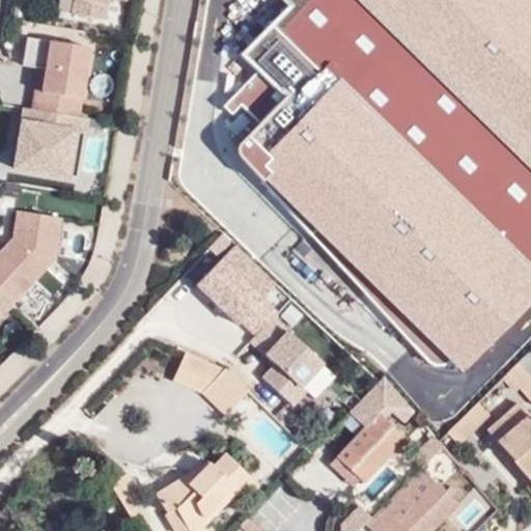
[(105,0),(66,0),(64,11),(103,19),(105,0)]
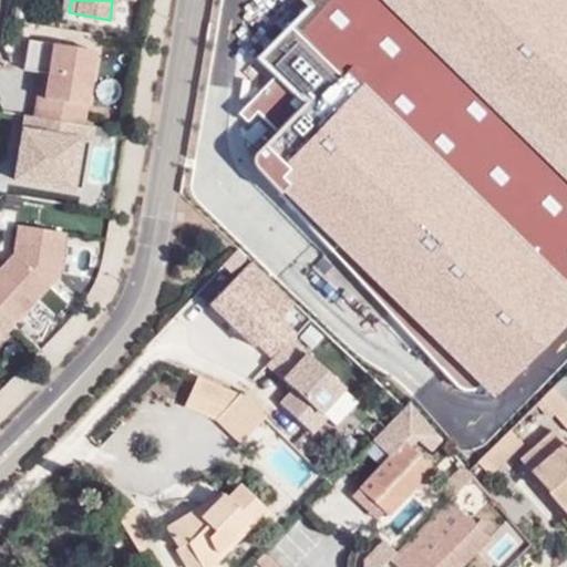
[(94,45),(49,38),(38,93),(84,101),(94,45)]
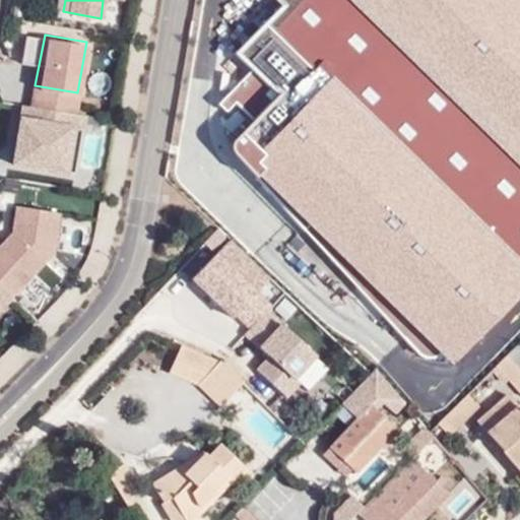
[(77,92),(35,85),(30,102),(77,111),(79,92),(77,92)]
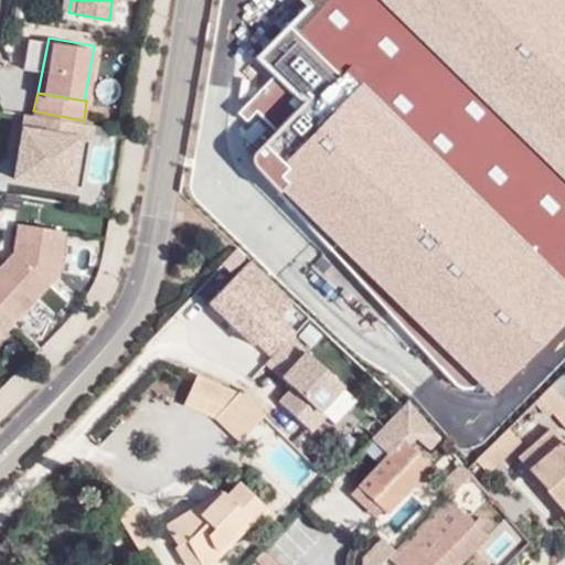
[(78,131),(22,121),(13,173),(70,184),(78,131)]
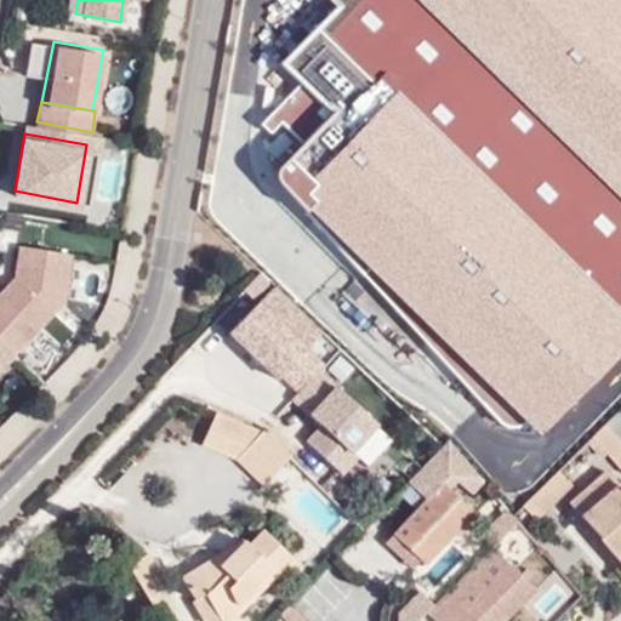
[(13,279),(0,291),(0,340),(13,354),(62,302),(70,252),(16,245),(13,279)]
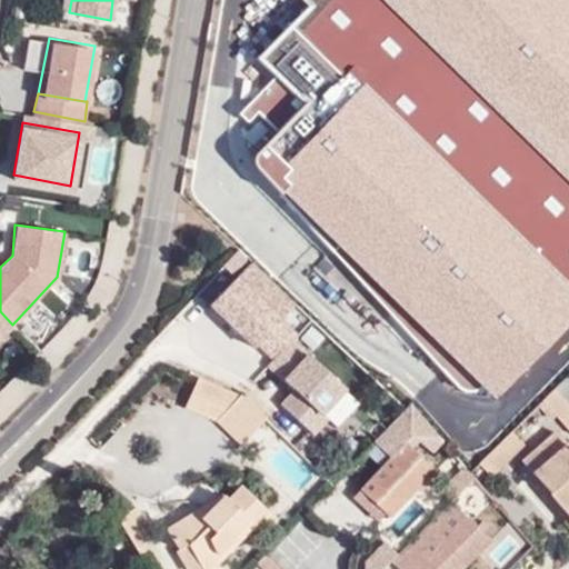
[(292,302),(250,262),(207,300),(252,343),(280,316),(292,302)]
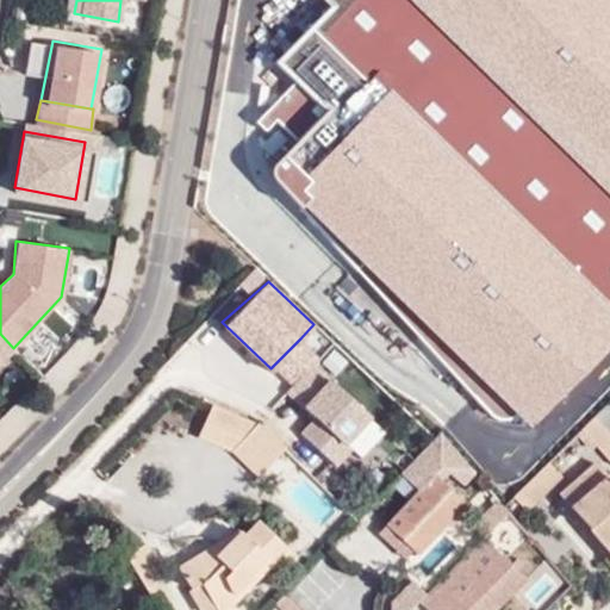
[(0,334),(0,362),(13,348),(0,334)]
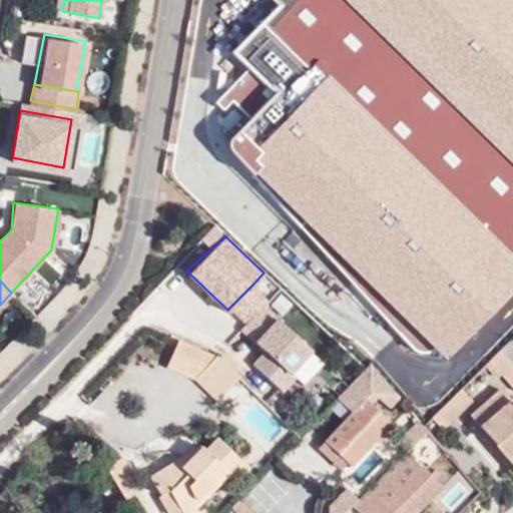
[(252,285),(227,310),(245,326),(264,307),(271,302),(252,285)]
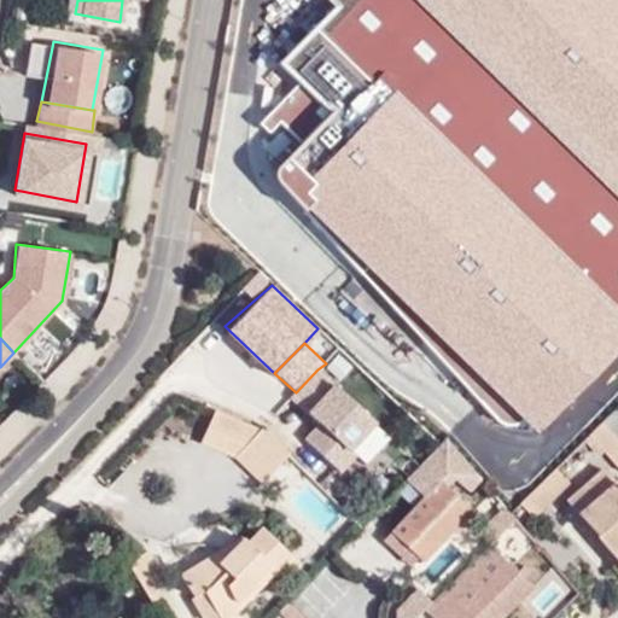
[(350,452),(375,424),(318,369),(296,392),(291,397),(320,425),(305,441),(340,472),(355,456),(350,452)]
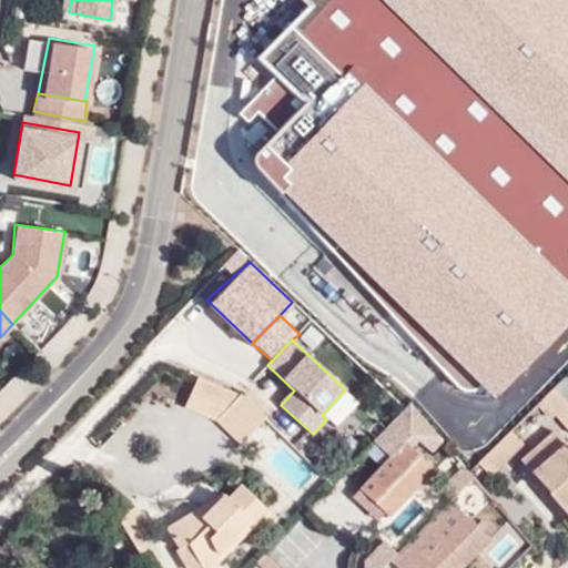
[(241,395),(240,395),(239,395),(198,377),(184,407),(216,422),(217,421),(241,395)]
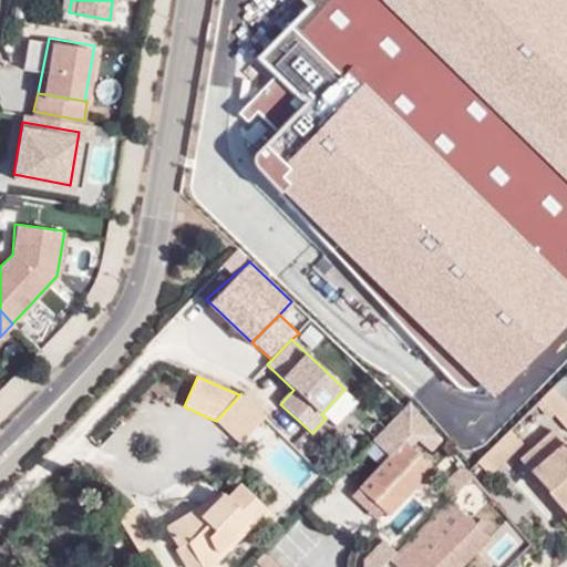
[(539,399),(566,431),(566,403),(552,387),(539,399)]
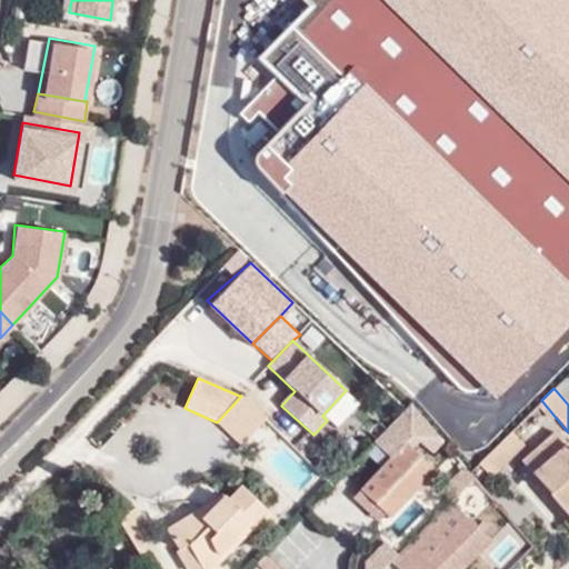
[(266,420),(241,396),(218,421),(242,443),(266,420)]
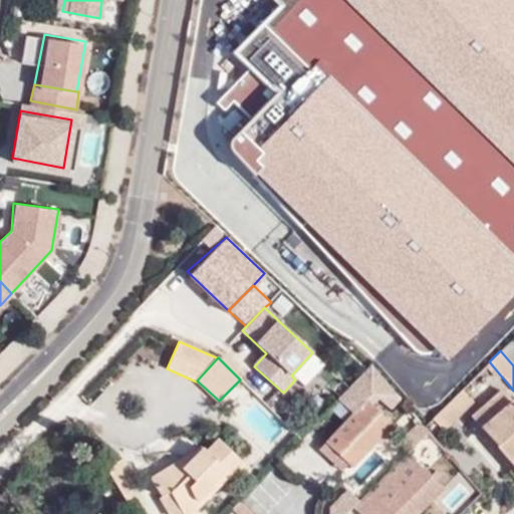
[(337,397),(353,413),(364,401),(379,415),(401,396),(369,364),(337,397)]
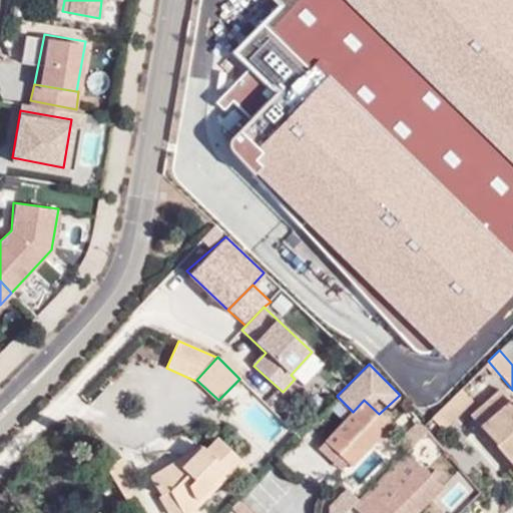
[(445,425),(470,400),(459,390),(434,415),(445,425)]
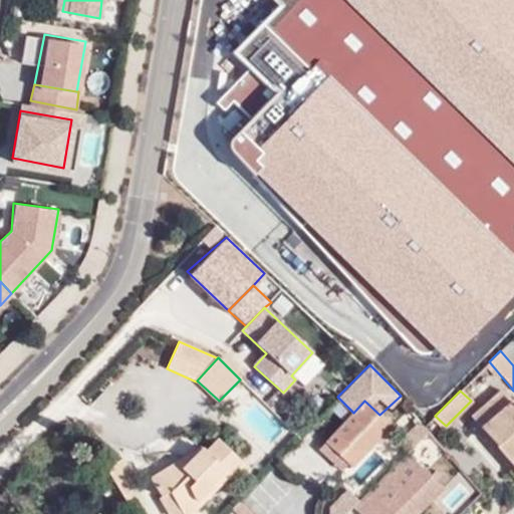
[(513,465),(513,405),(501,391),(471,417),(482,430),(513,465)]
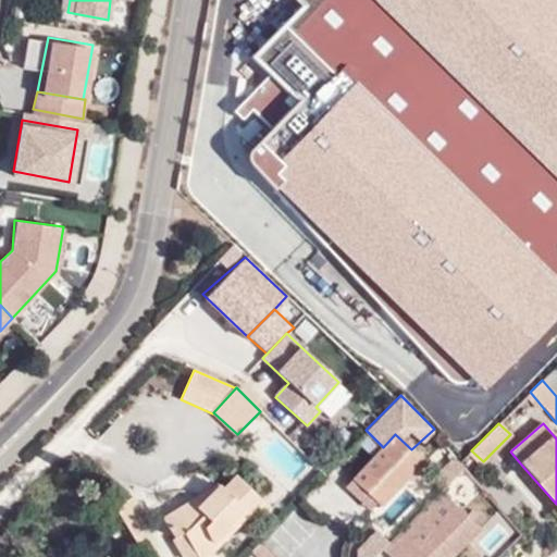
[(383,447),(355,477),(345,487),(364,506),(372,498),(380,507),(408,479),(410,481),(426,465),(411,449),(395,434),(383,447)]
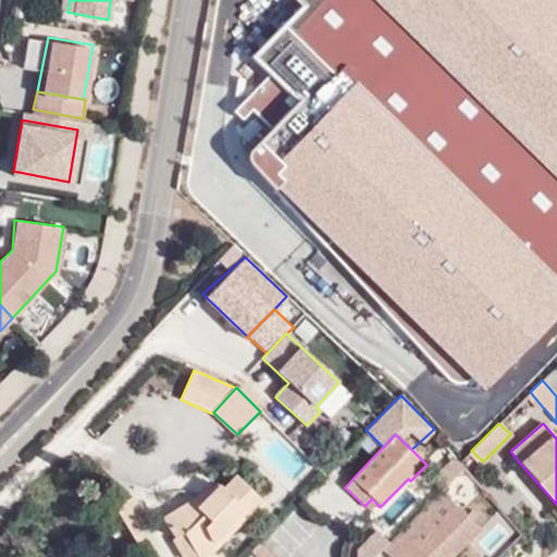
[(518,469),(556,512),(556,504),(522,466),(518,469)]
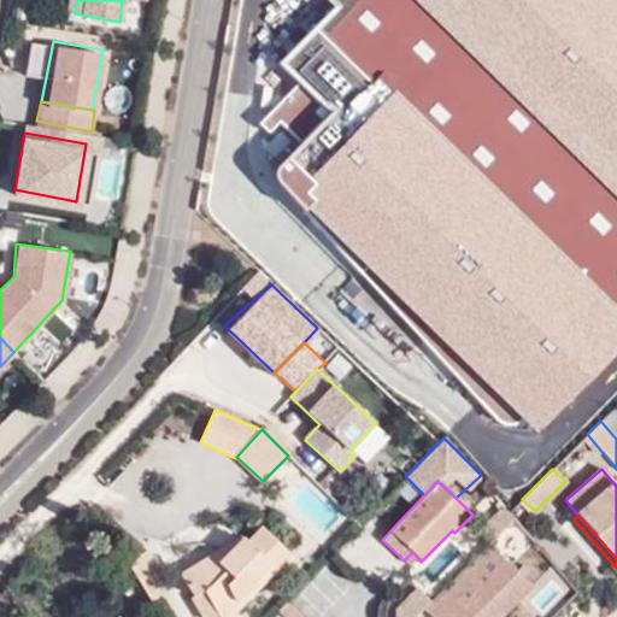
[(219,563),(211,556),(180,575),(205,616),(213,616),(218,615),(218,616),(230,616),(275,570),(266,562),(281,547),(262,528),(247,544),(242,539),(219,563)]
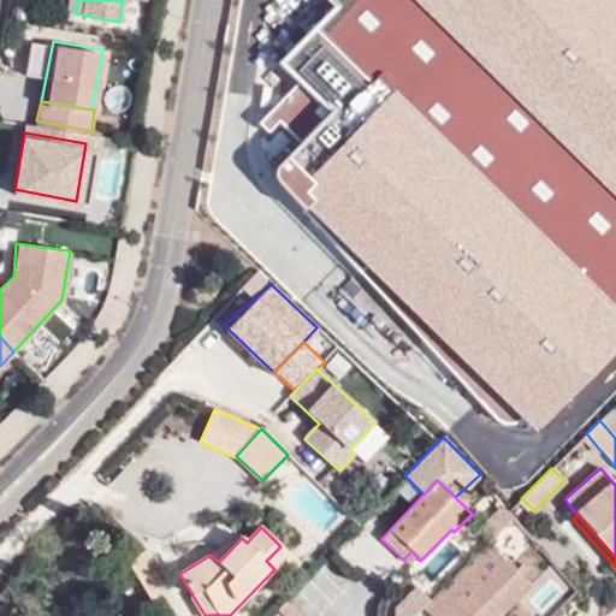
[(451,556),(460,538),(454,532),(451,529),(420,561),(433,574),(451,556)]
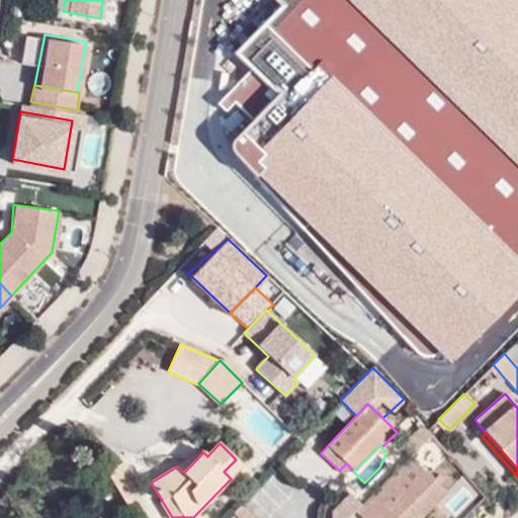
[(419,517),(446,491),(411,455),(356,511),(362,517),(419,517)]
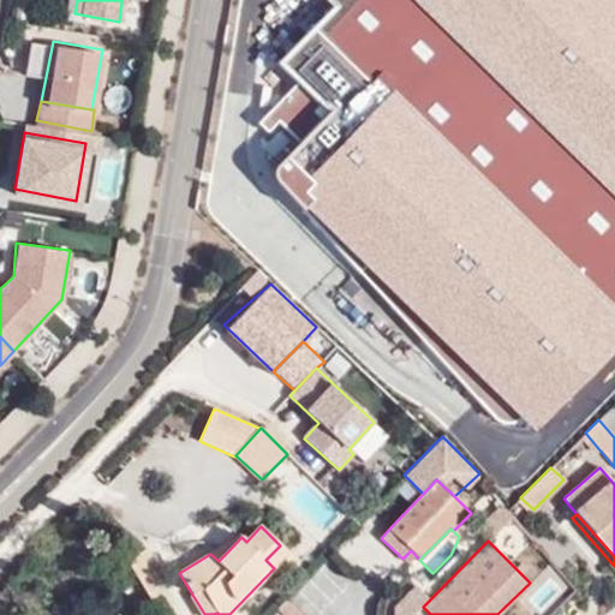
[(274,568),(288,553),(280,545),(266,560),(274,568)]
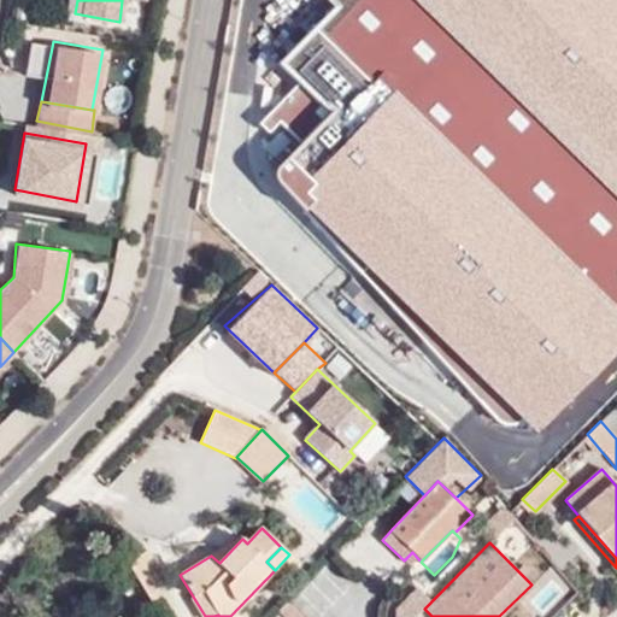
[(169,587),(146,548),(142,552),(130,565),(151,599),(169,587)]
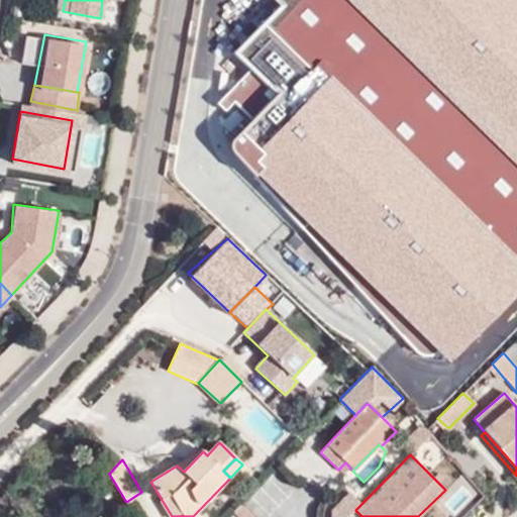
[(252,516),(240,505),(233,512),(237,516),(252,516)]
